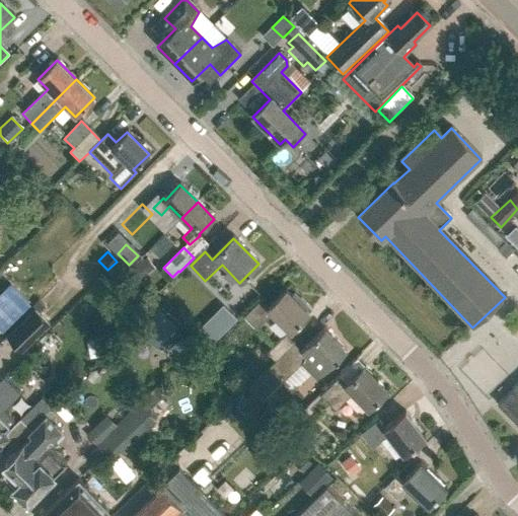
[(191,290),(200,280),(191,271),(180,281),(191,290)]
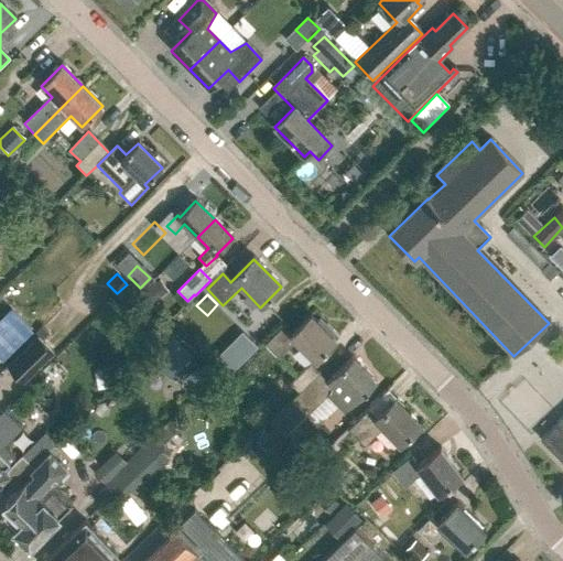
[(0,363),(1,364),(32,334),(10,311),(0,320),(0,363)]
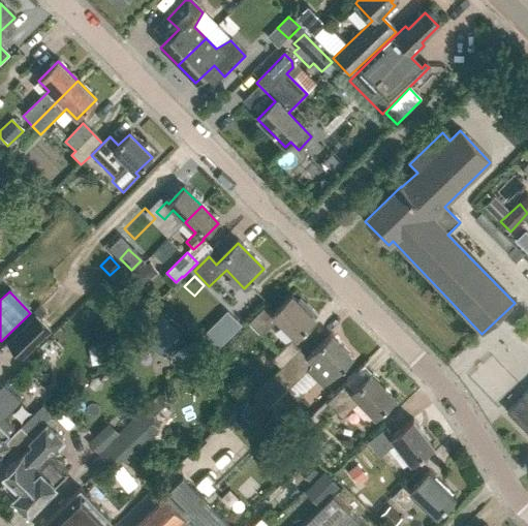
[(314,320),(313,319),(316,316),(306,306),(303,309),(291,297),(273,315),(266,308),(249,325),(261,338),(278,321),(294,339),(314,320)]
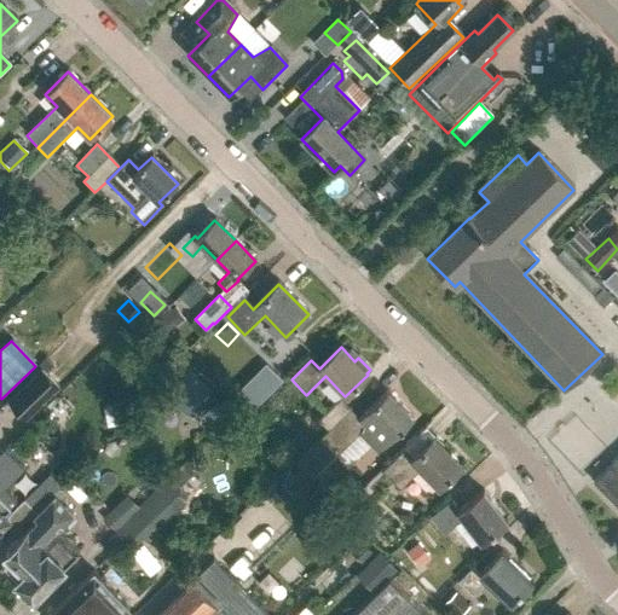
[(41,371),(7,404),(24,422),(59,389),(41,371)]
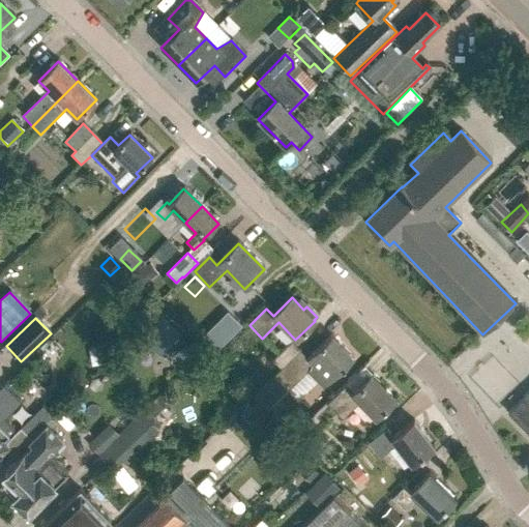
[(328,384),(353,359),(331,338),(314,354),(307,360),(299,352),(256,394),(270,410),(307,373),(323,389),(328,384)]
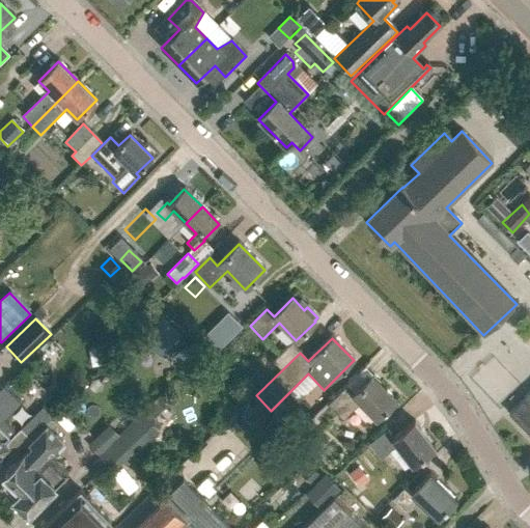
[(51,371),(65,356),(53,344),(38,360),(51,371)]
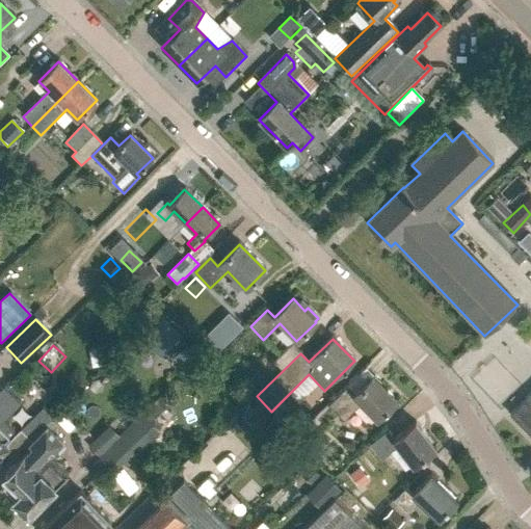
[(281,371),(299,352),(291,345),(273,363),(281,371)]
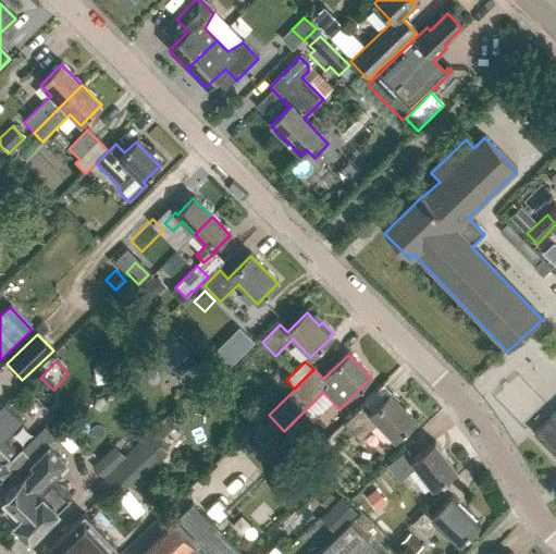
[(390,396),(371,415),(363,407),(344,427),(360,442),(378,423),(395,441),(415,422),(390,396)]
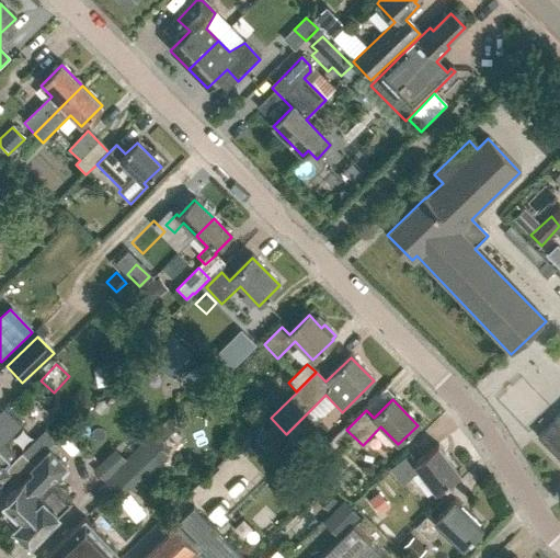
[(3,445),(22,425),(3,408),(0,410),(0,479),(8,473),(6,470),(2,467),(14,456),(3,445)]
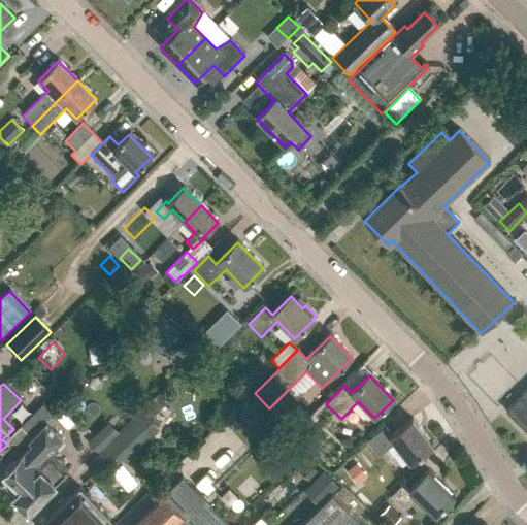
[(526,391),(505,413),(526,434),(526,433),(526,391)]
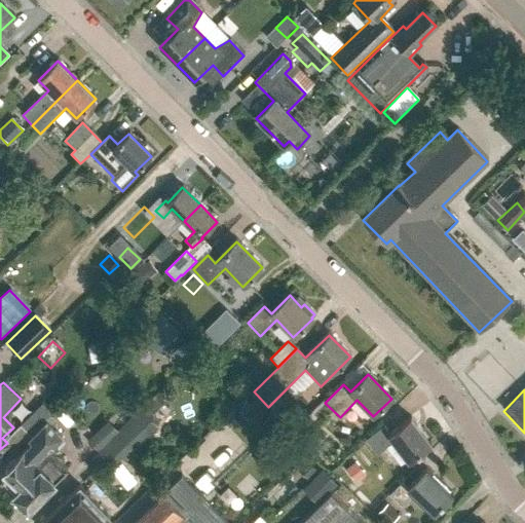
[(175,412),(156,395),(118,433),(107,421),(86,442),(98,453),(113,469),(121,460),(124,463),(175,412)]
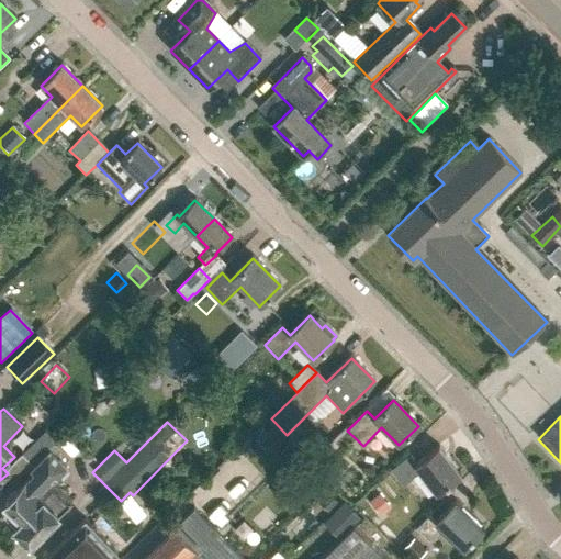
[(31,467),(32,468),(47,451),(56,442),(45,432),(21,457),(31,467)]
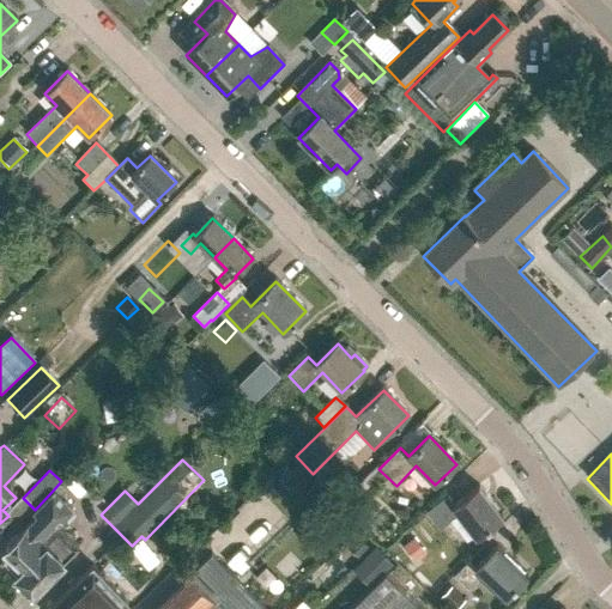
[(278,481),(271,488),(280,498),(288,491),(278,481)]
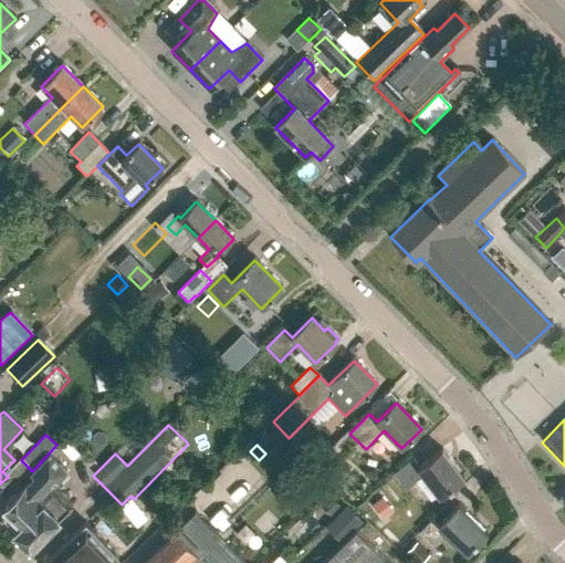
[(441,451),(419,469),(412,461),(394,476),(405,491),(422,477),(439,498),(463,479),(441,451)]
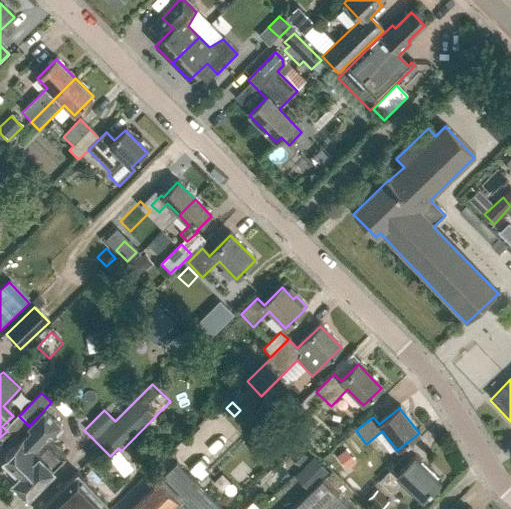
[(29,426),(27,428),(30,432),(4,459),(9,463),(0,471),(13,484),(13,488),(21,496),(25,495),(26,497),(65,457),(46,439),(59,426),(43,411),(29,426)]
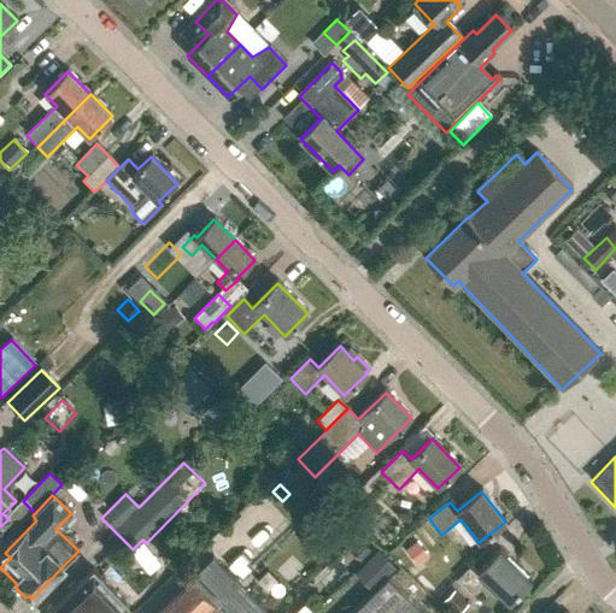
[(34,512),(23,501),(6,517),(9,519),(18,529),(34,512)]
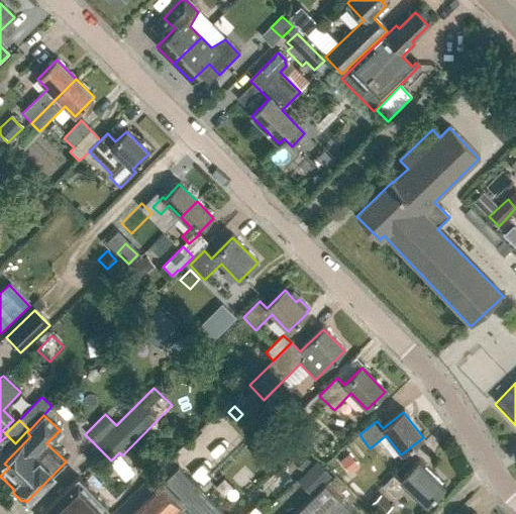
[(302,475),(309,468),(298,456),(291,463),(302,475)]
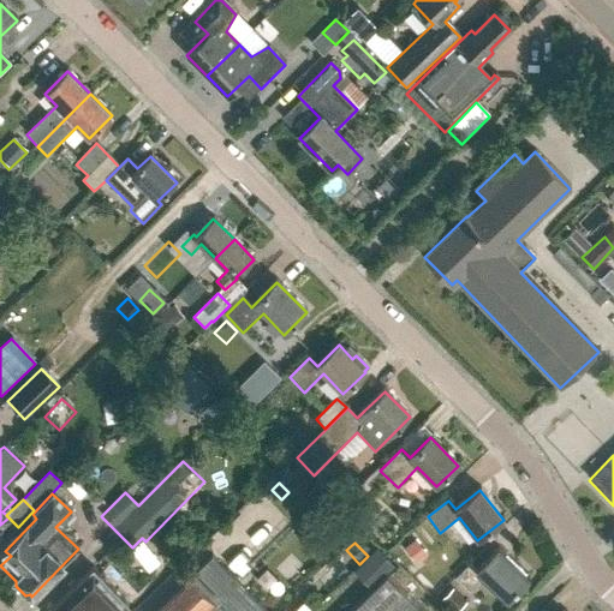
[(415,565),(427,557),(415,543),(404,551),(415,565)]
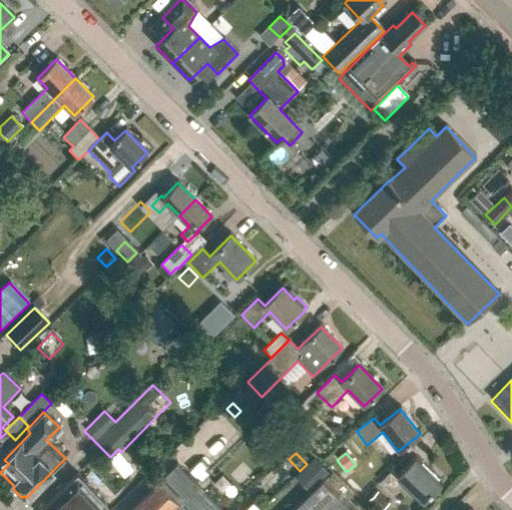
[(415,459),(398,477),(392,472),(380,484),(381,485),(378,488),(381,491),(384,489),(391,495),(402,484),(422,504),(441,484),(415,459)]
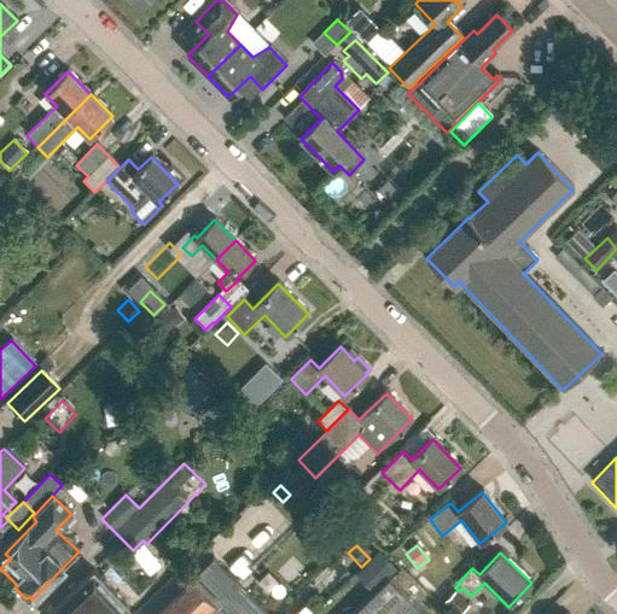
[(265,613),(211,560),(191,580),(156,613),(265,613)]
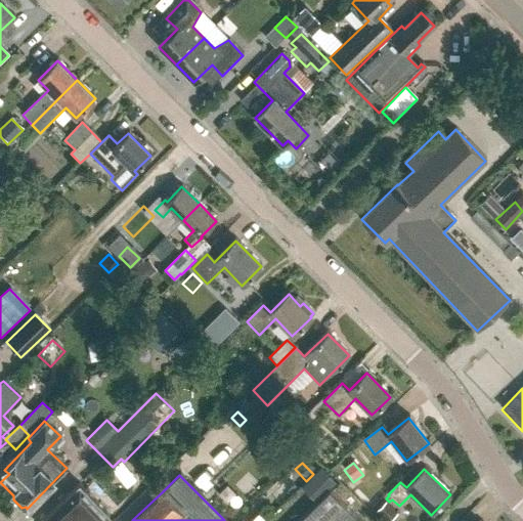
[(89,496),(79,486),(45,518),(44,520),(104,520),(109,517),(99,507),(89,496)]
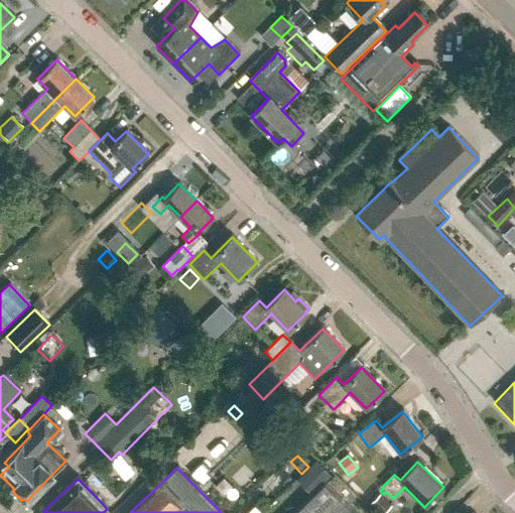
[(350,512),(323,486),(294,512),(350,512)]
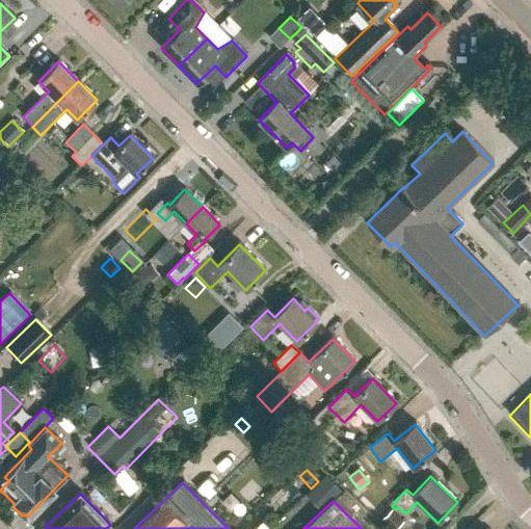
[(397,528),(402,524),(391,511),(380,522),(388,528),(397,528)]
